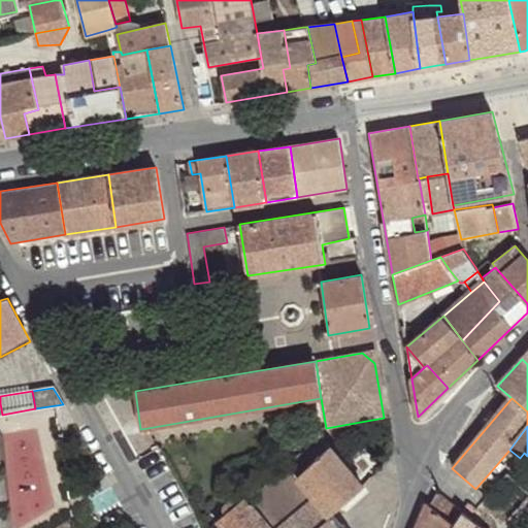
[(364,487),(321,436),(292,463),(334,513),(364,487)]
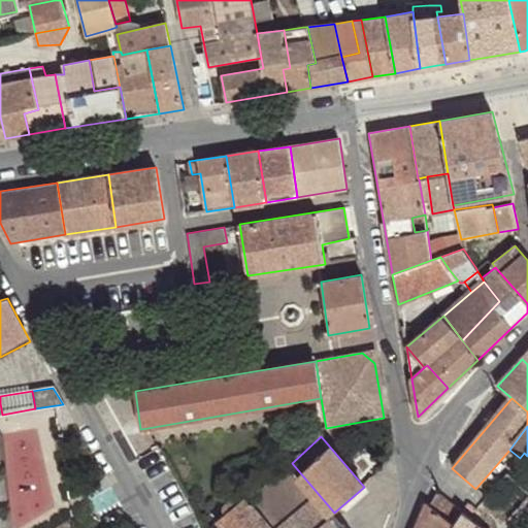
[(248,495),(240,500),(237,504),(233,501),(231,501),(227,502),(225,505),(224,508),(226,514),(218,522),(223,527),(345,527),(334,513),(292,463),(253,498),(248,495)]
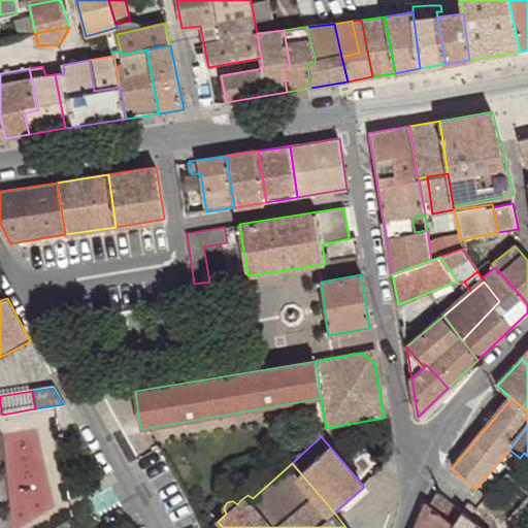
[(509,473),(527,488),(527,466),(527,465),(509,473)]
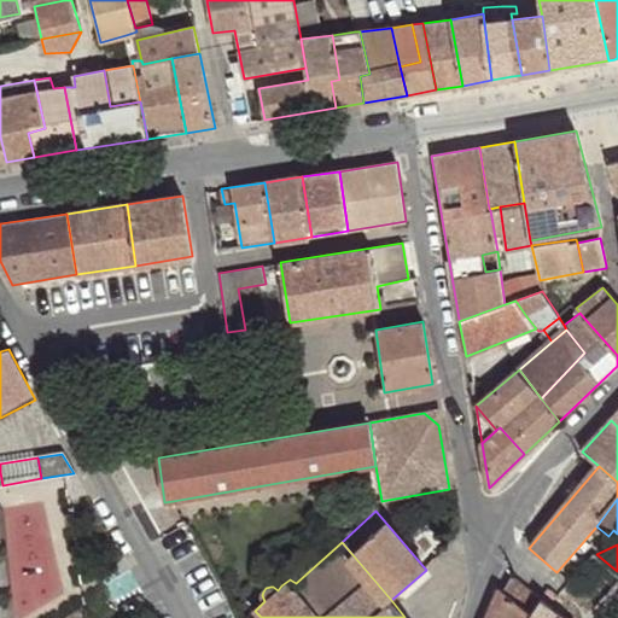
[(617,583),(617,575),(594,554),(569,583),(596,608),(617,583)]
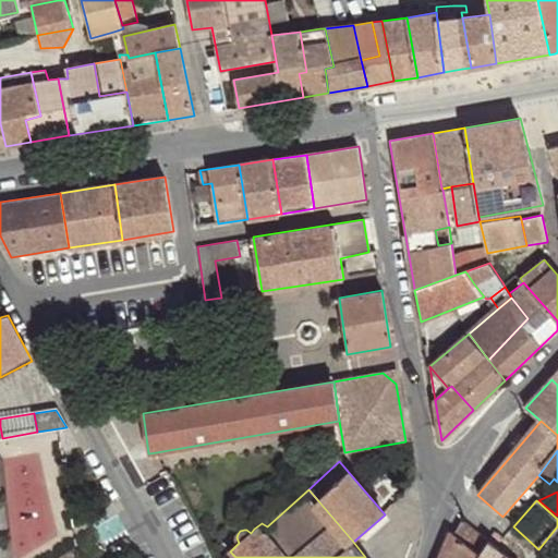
[(477,557),(490,541),(464,519),(455,534),(451,532),(439,557),(477,557)]
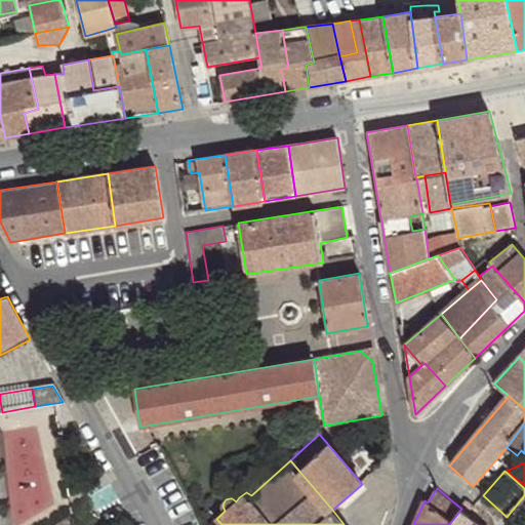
[(481,524),(461,509),(449,524),(481,524)]
